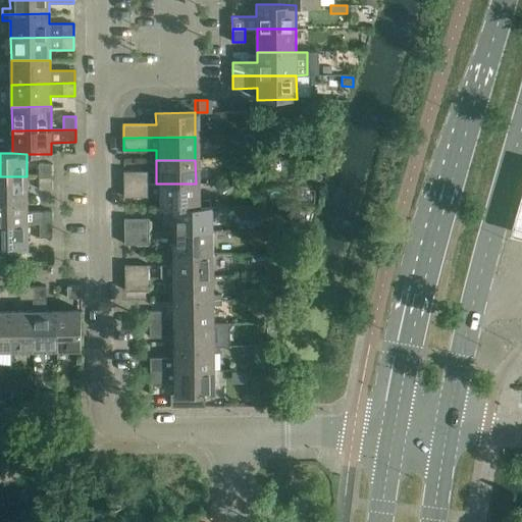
[(318,161),(315,171),(327,174),(330,165),(318,161)]
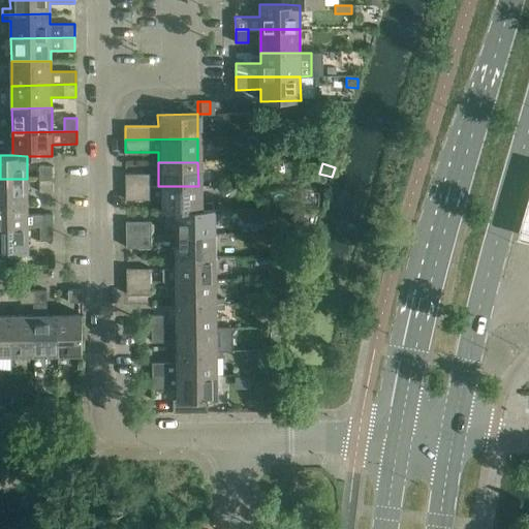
[(39,166),(39,179),(52,179),(52,165),(39,166)]
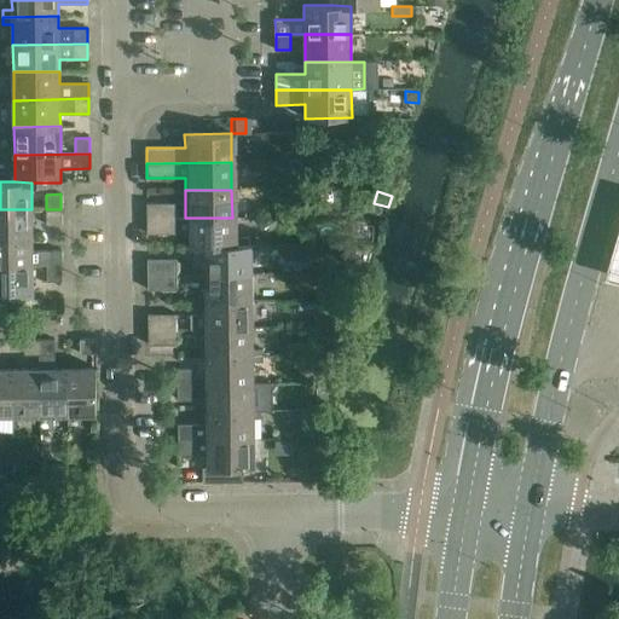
[(175,202),(146,203),(148,218),(175,218),(175,202)]
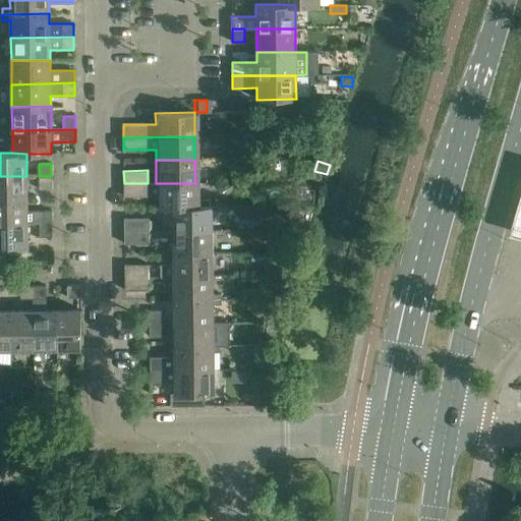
[(26,176),(0,176),(0,200),(27,200),(26,176)]
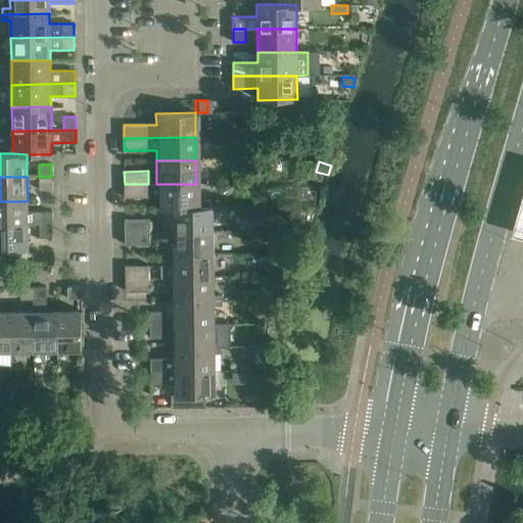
[(52,190),(51,177),(39,177),(39,190),(52,190)]
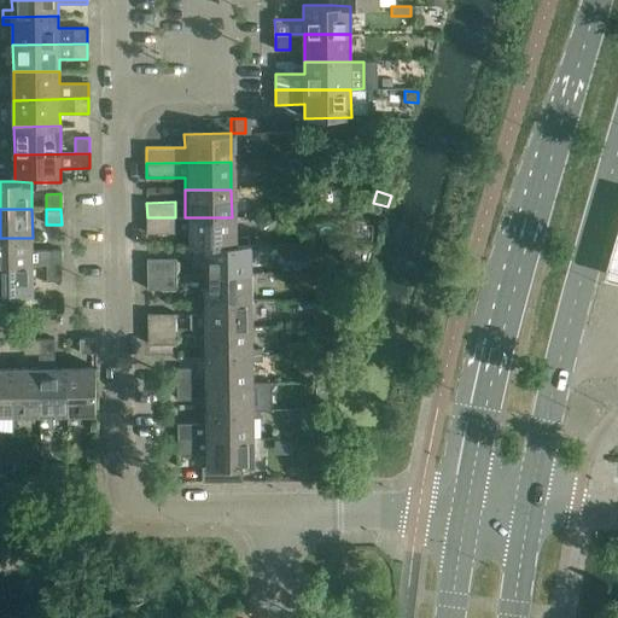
[(232,217),(185,217),(175,217),(147,217),(147,233),(186,232),(186,246),(205,246),(232,244),(232,217)]
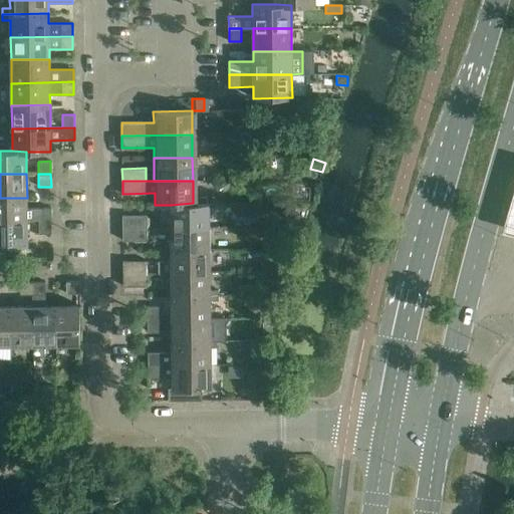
[(513,192),(503,229),(513,231),(513,192)]
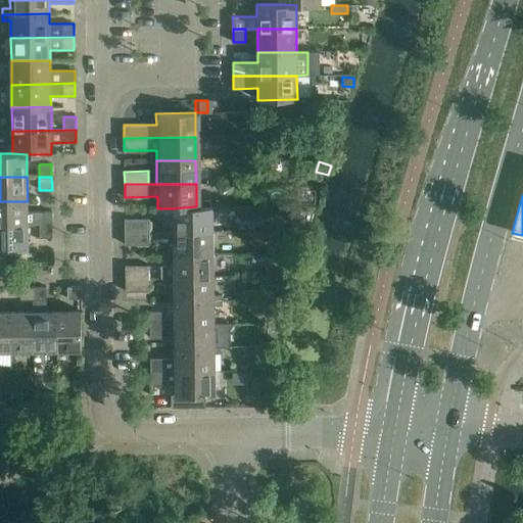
[(28,201),(0,201),(0,224),(28,225),(40,224),(40,211),(28,211),(28,201)]
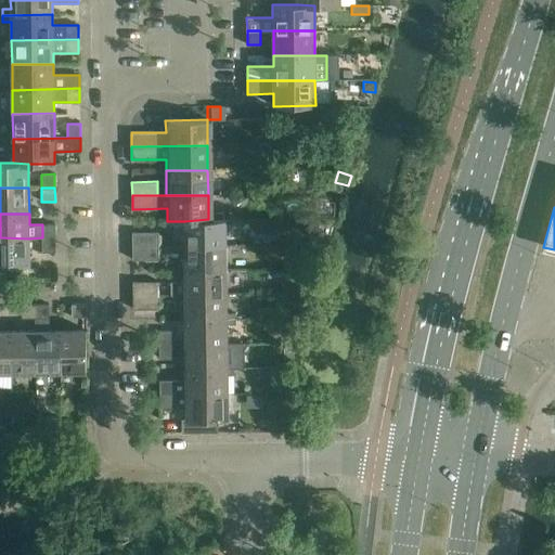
[(184,221),(184,245),(226,245),(226,219),(208,219),(184,221)]
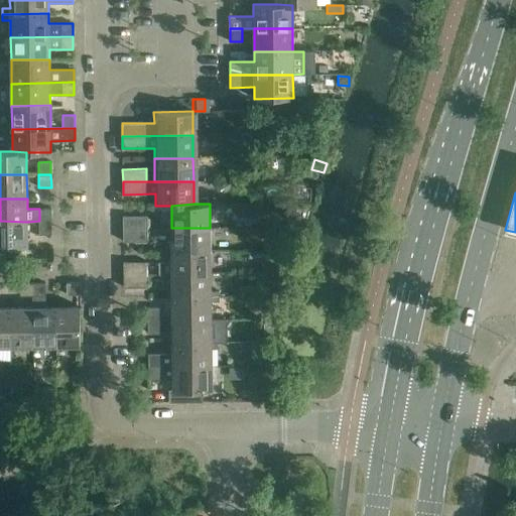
[(39,209),(39,221),(51,221),(51,209),(39,209)]
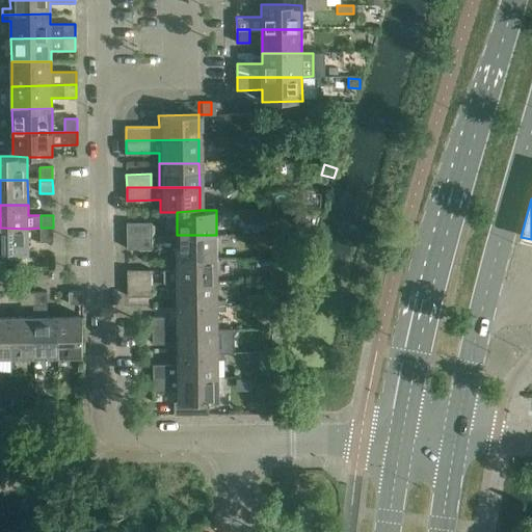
[(127,222),(127,236),(152,235),(152,222),(127,222)]
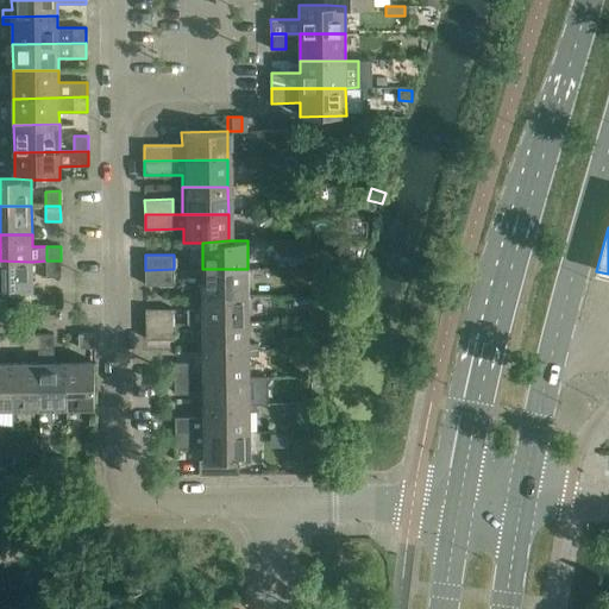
[(32,262),(0,261),(0,289),(32,289),(32,262)]
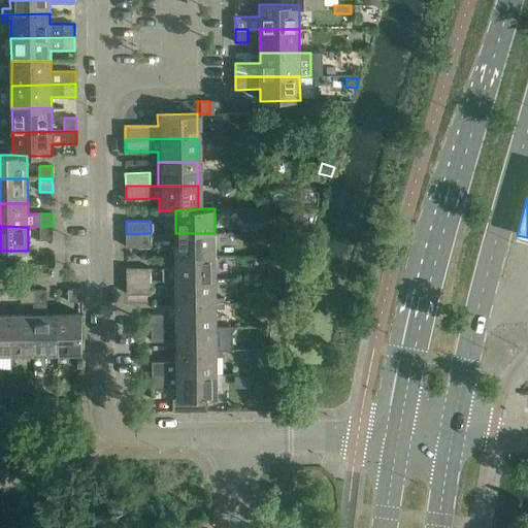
[(53,239),(53,226),(40,226),(40,239),(53,239)]
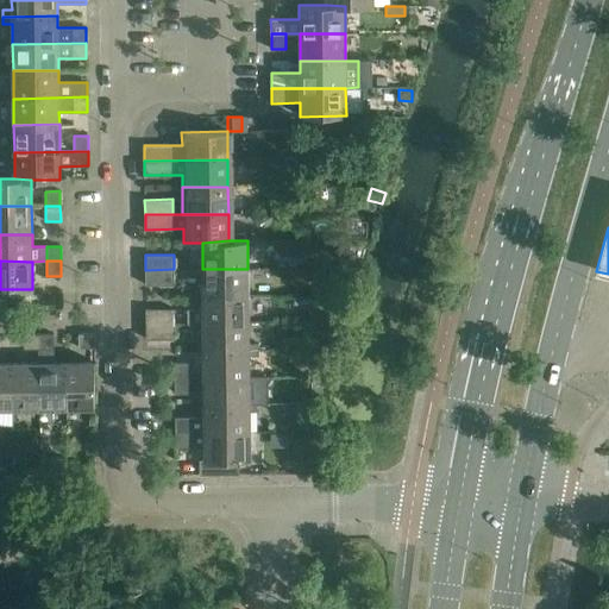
[(174,284),(174,269),(145,270),(145,284),(174,284)]
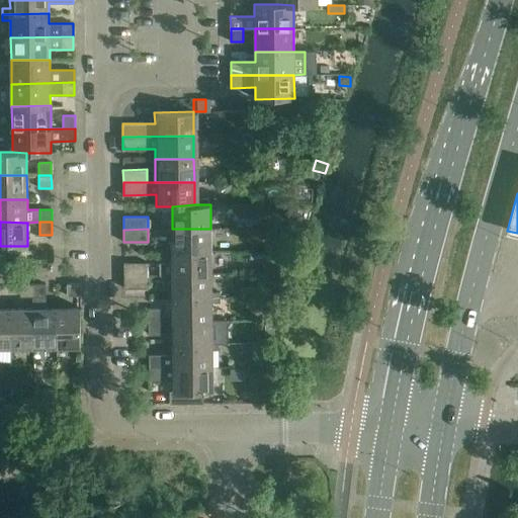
[(172,252),(210,252),(210,229),(172,229),(172,252)]
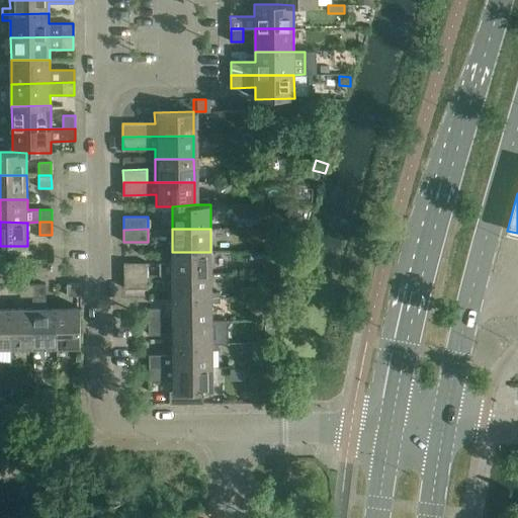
[(173,275),(210,275),(210,252),(172,252),(173,262),(160,262),(160,275),(173,275)]
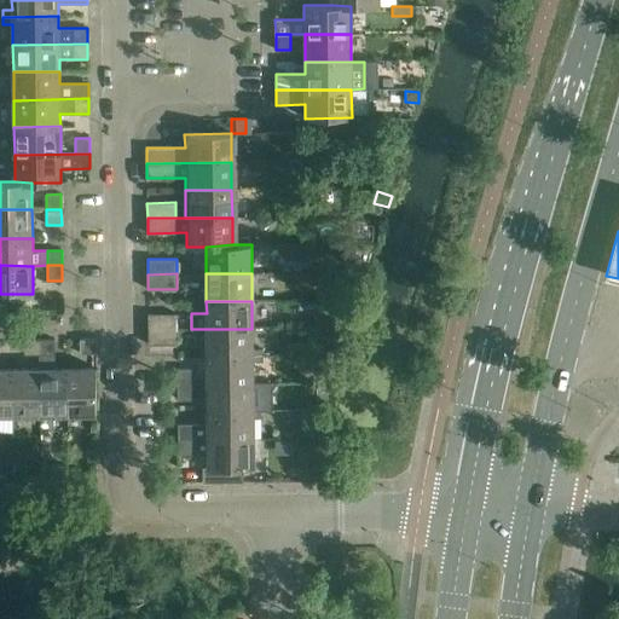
[(149,314),(149,330),(178,329),(178,313),(149,314)]
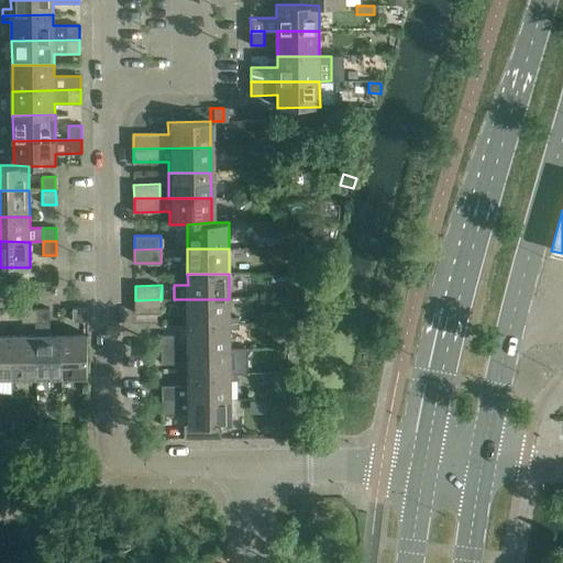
[(135,300),(135,313),(162,313),(162,299),(135,300)]
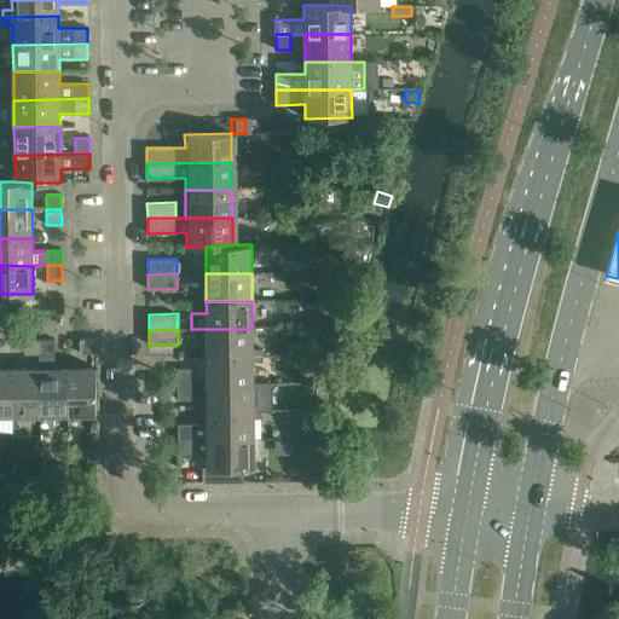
[(252,329),(207,329),(207,357),(262,357),(262,350),(253,350),(252,329)]
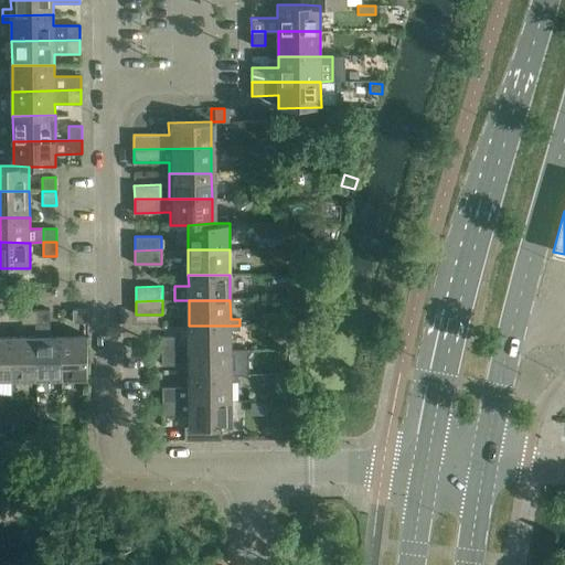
[(35,323),(35,336),(36,379),(62,379),(61,336),(50,336),(50,309),(35,310),(35,323)]
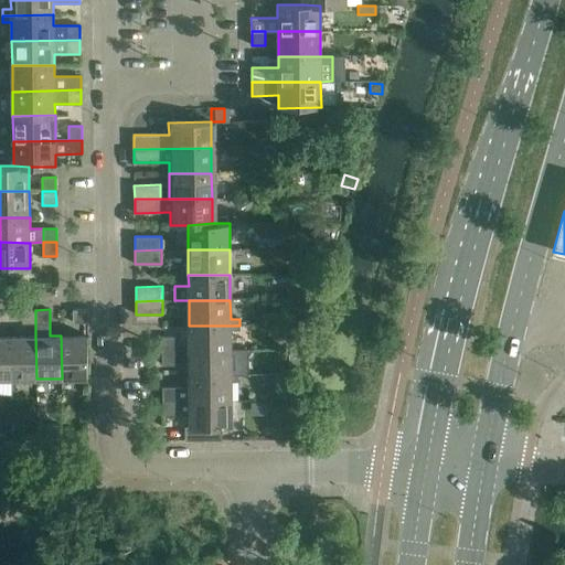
[(87,309),(73,309),(73,322),(87,322),(87,309)]
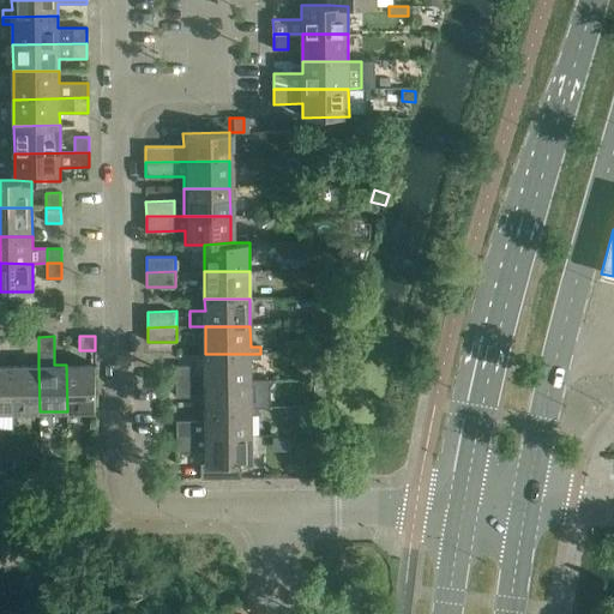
[(24,351),(38,351),(38,337),(24,337),(24,351)]
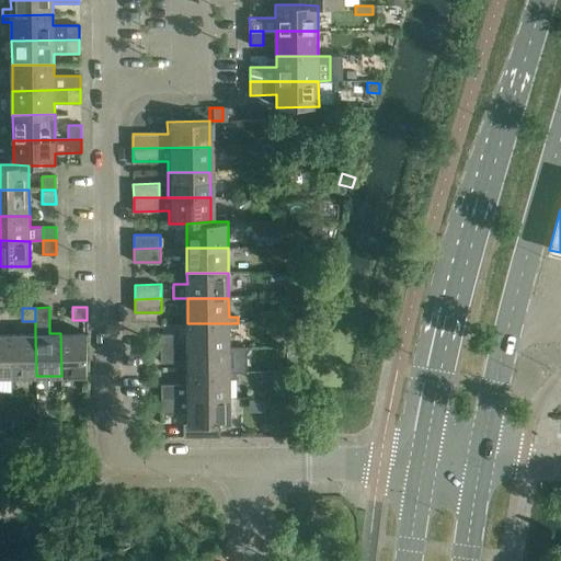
[(238,323),(187,323),(187,347),(229,347),(229,329),(238,329),(238,323)]
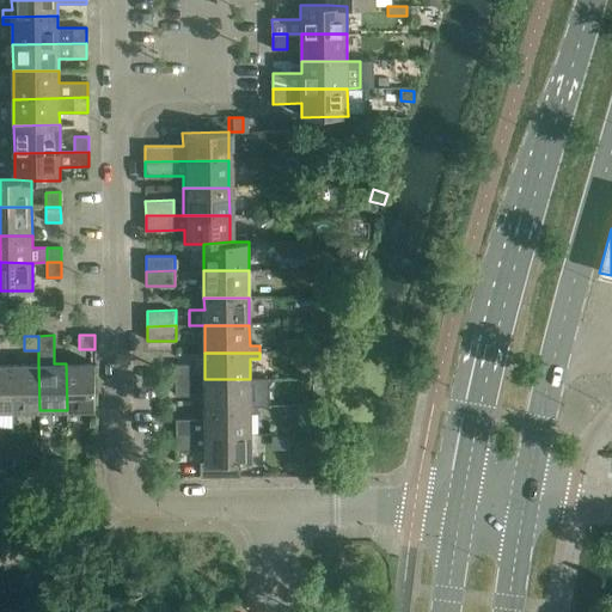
[(12,365),(0,363),(0,410),(12,410),(12,365)]
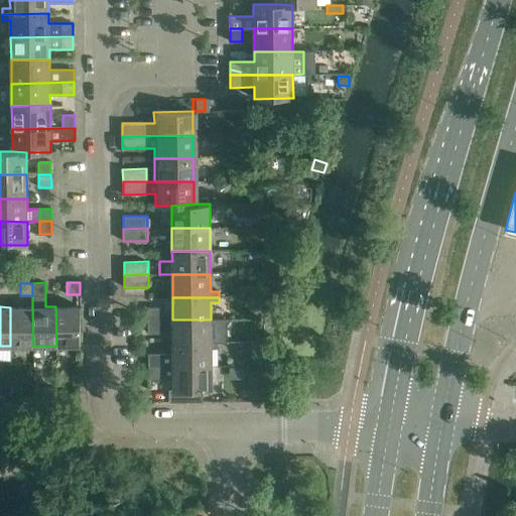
[(10,346),(33,346),(32,306),(10,307),(10,346)]
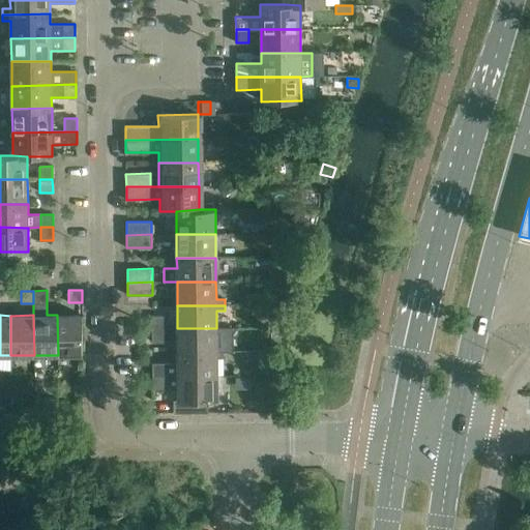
[(82,315),(57,315),(58,355),(82,354),(82,315)]
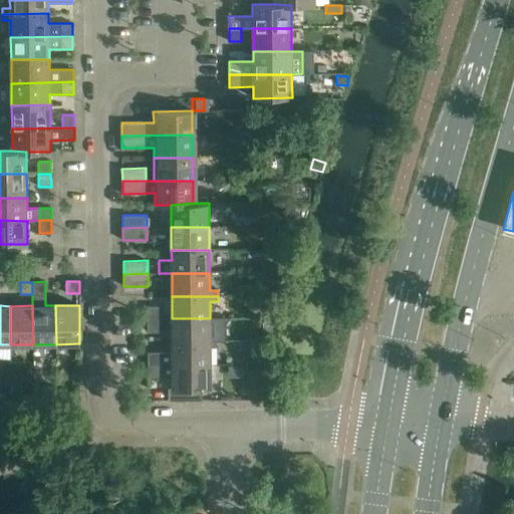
[(148,306),(148,319),(160,319),(160,306),(148,306)]
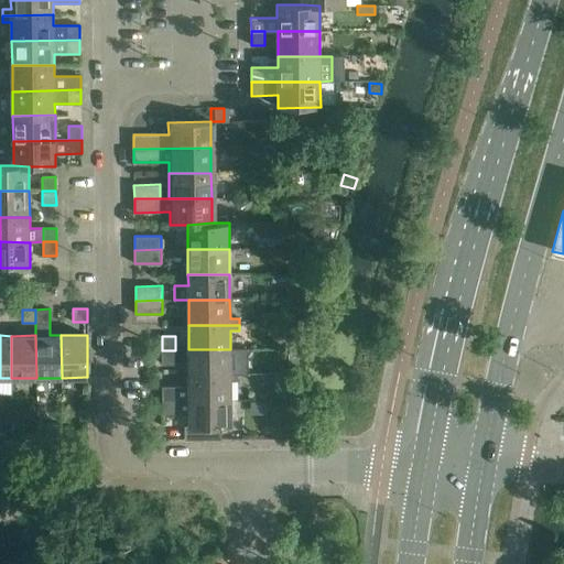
[(230,349),(188,349),(188,375),(230,375),(238,375),(248,375),(248,349),(230,349)]
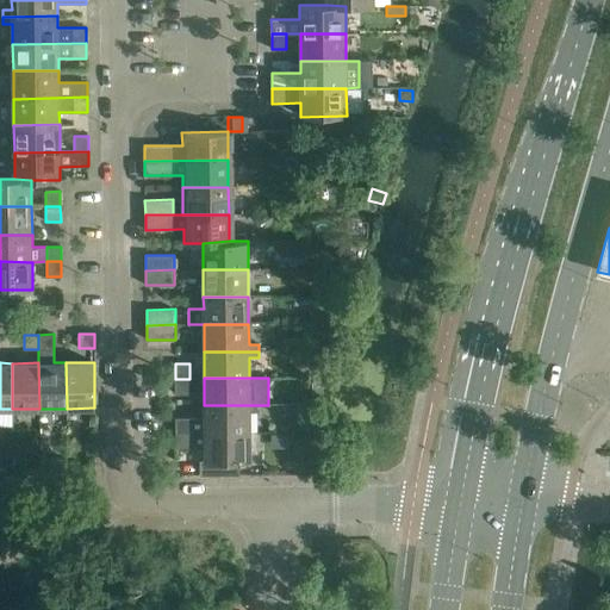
[(190,393),(190,379),(175,379),(175,393),(190,393)]
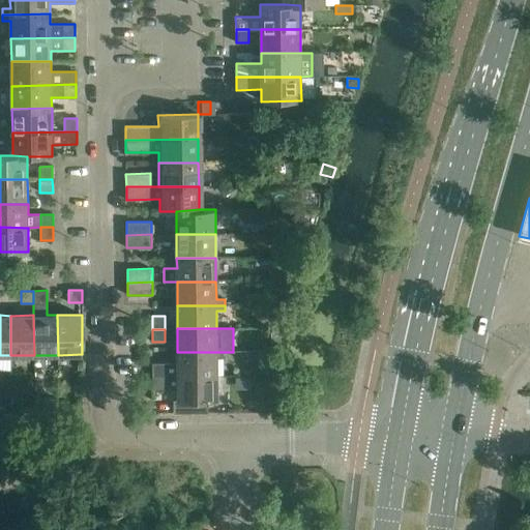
[(177,362),(152,363),(152,376),(217,375),(216,358),(225,358),(224,352),(216,352),(177,352),(177,362)]
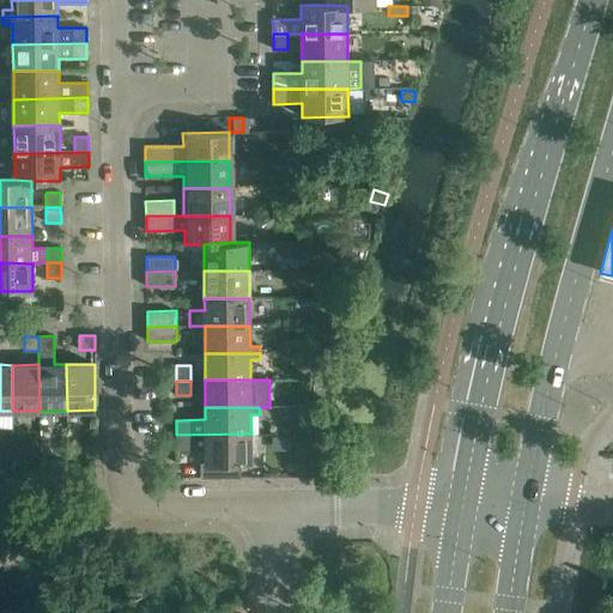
[(252,434),(176,435),(177,450),(206,449),(206,462),(200,462),(200,478),(241,477),(241,463),(252,462),(252,434)]
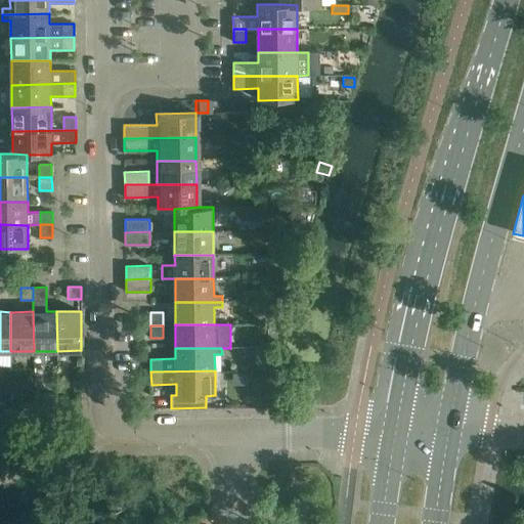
All buildings are outlined.
